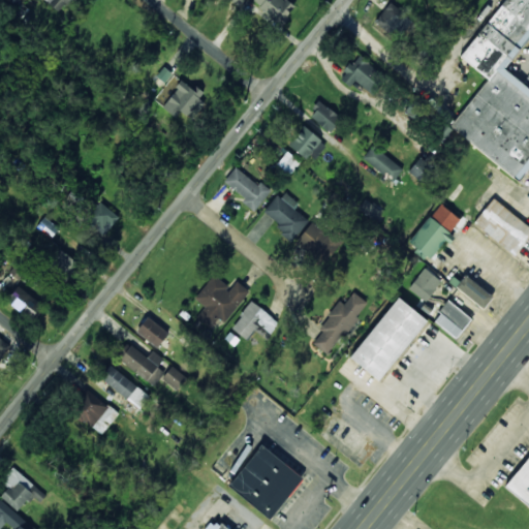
[(50,0),(49,2),(62,13),(72,0),(50,0)]
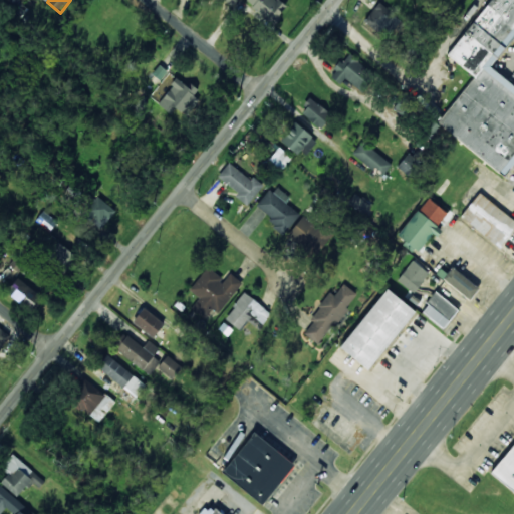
[(244,0),(272,24),(287,7),(278,0),(244,0)]
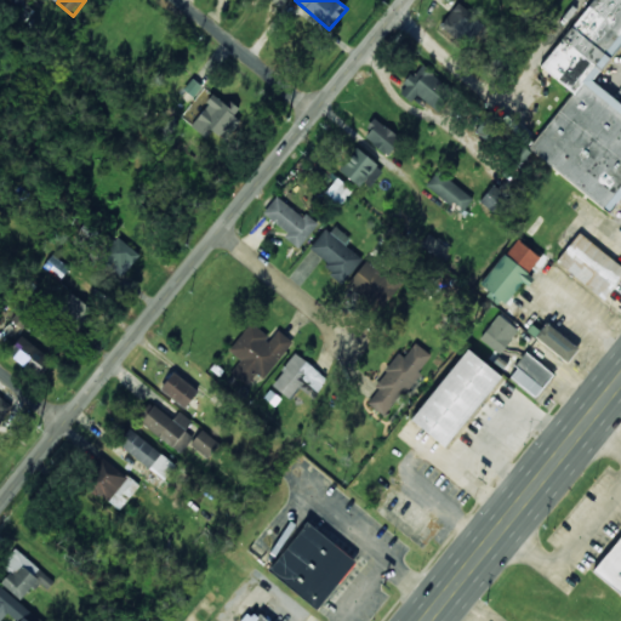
[(620,0),(592,0),(542,69),(573,92),(529,151),(611,212),(620,200),(620,104),(593,84),(620,45),(620,0)]
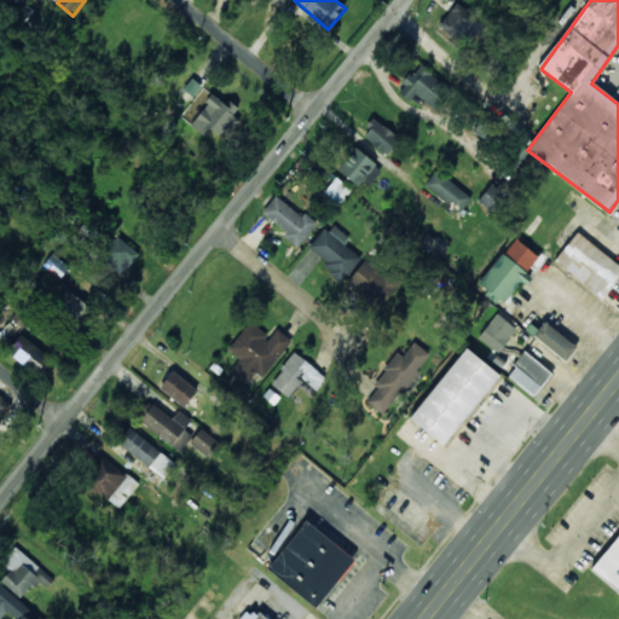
[(485,27),(457,4),(439,24),(468,48),(485,27)]
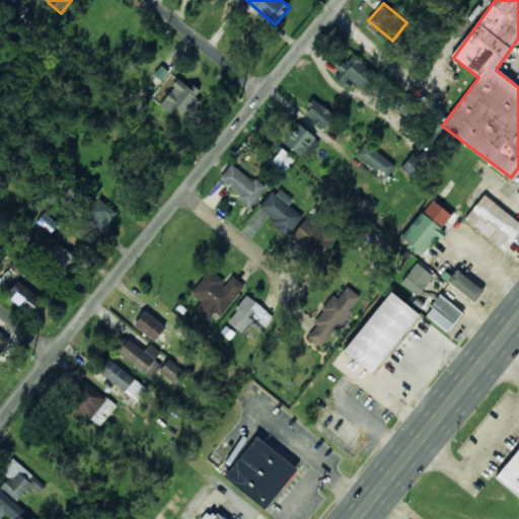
[(376,75),(354,54),(334,75),(344,85),(349,79),(361,90),(376,75)]
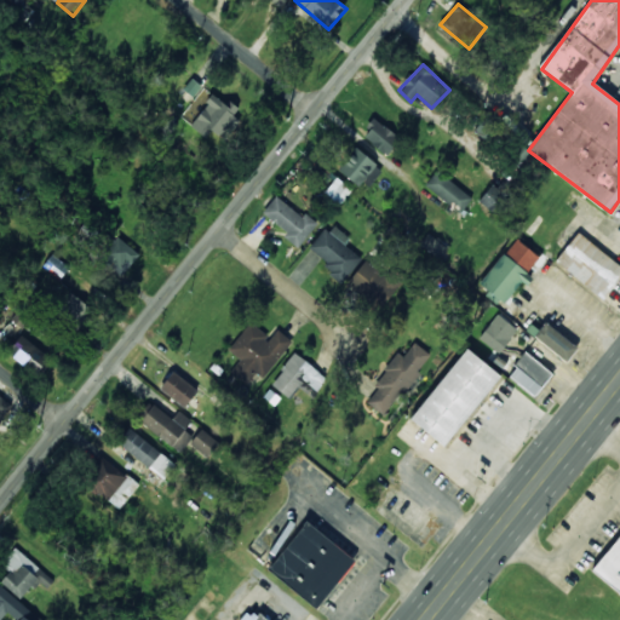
[(242,110),(229,101),(227,104),(214,95),(190,126),(206,138),(212,130),(222,137),(242,110)]
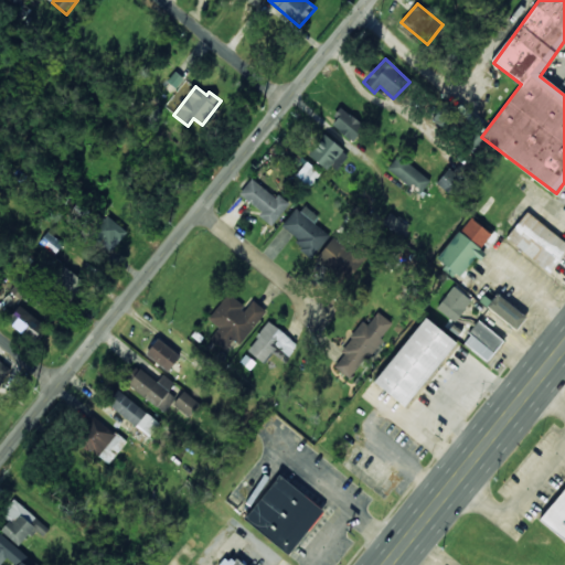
[(364,126),(342,108),(330,124),(352,142),(364,126)]
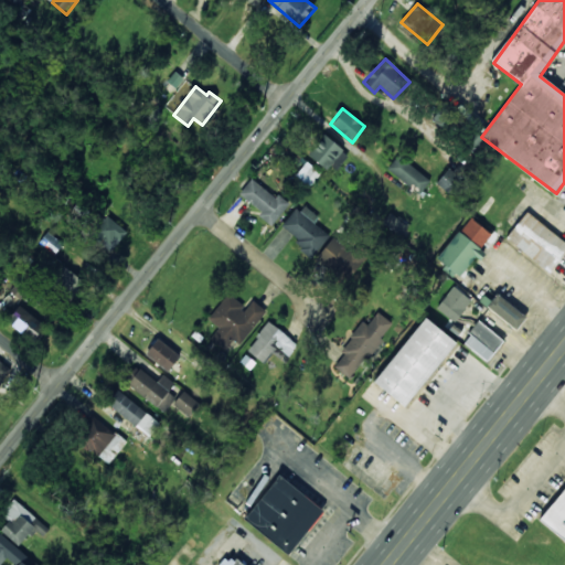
[(332,173),(349,156),(326,135),(309,152),(332,173)]
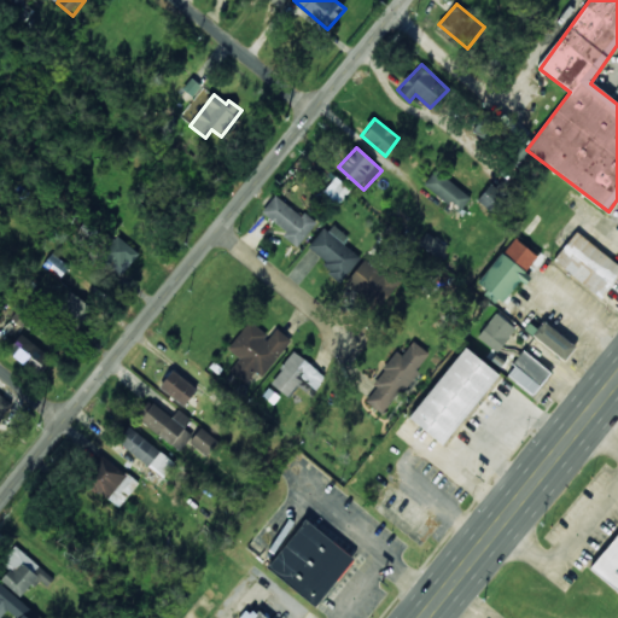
[(459,213),(471,198),(437,170),(424,185),(459,213)]
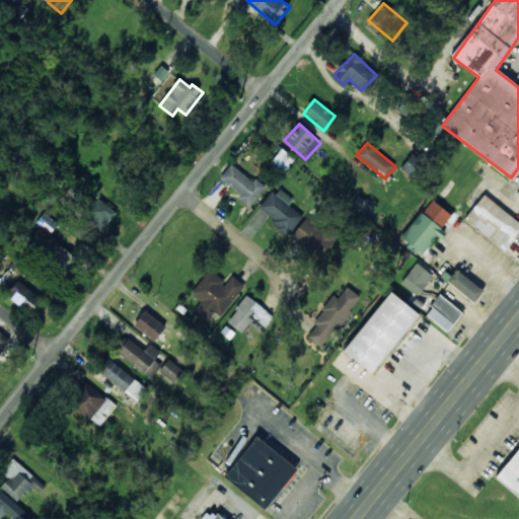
[(425,165),(413,155),(400,168),(413,178),(425,165)]
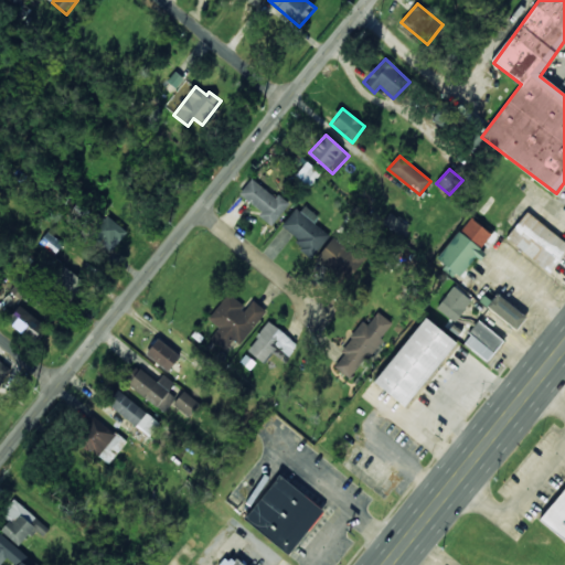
[(274,224),(288,206),(253,178),(238,195),(274,224)]
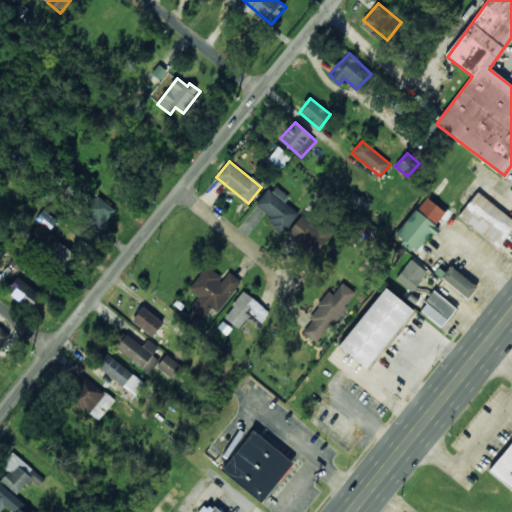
[(299,213),(285,202),(289,197),(273,184),(255,208),(285,231),(299,213)]
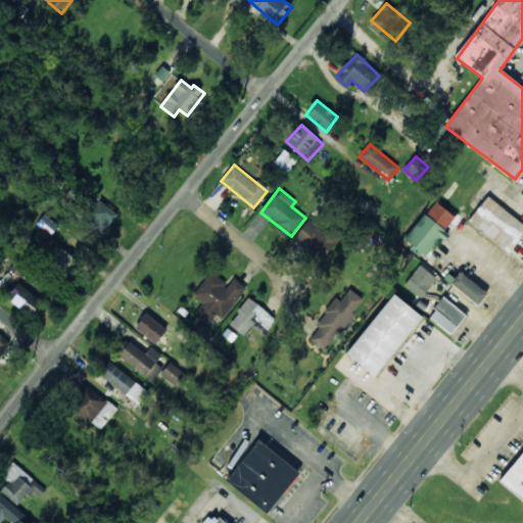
[(520,260),(522,255),(522,244),(519,242),(522,236),(522,222),(478,190),(468,203),(477,209),(467,223),(520,260)]
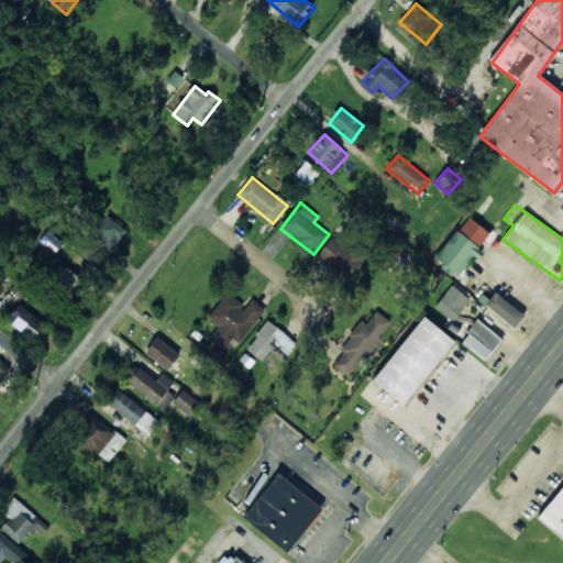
[(382,223),(400,234),(406,224),(388,213),(382,223)]
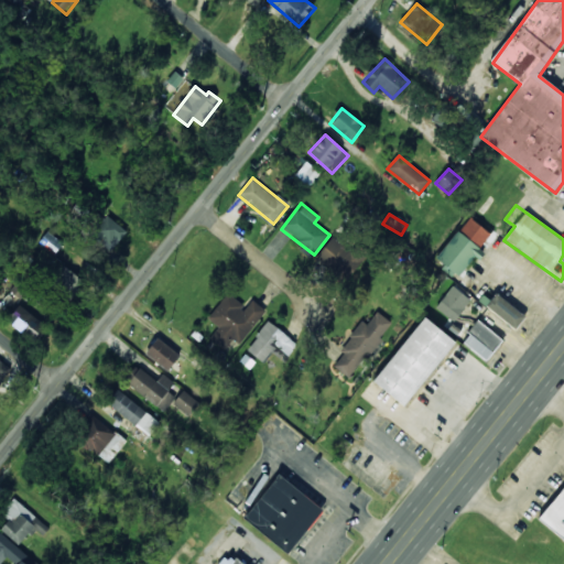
[(111,251),(128,234),(108,215),(91,234),(111,251)]
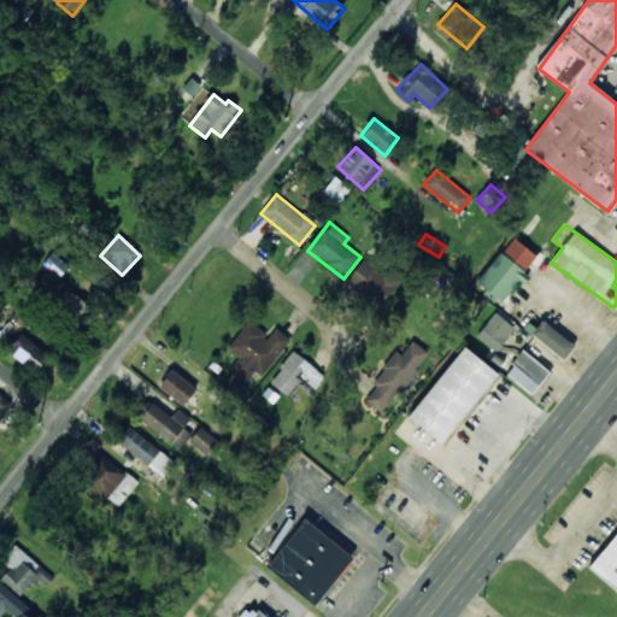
[(522,276),(538,256),(513,238),(477,282),(503,303),(522,276)]
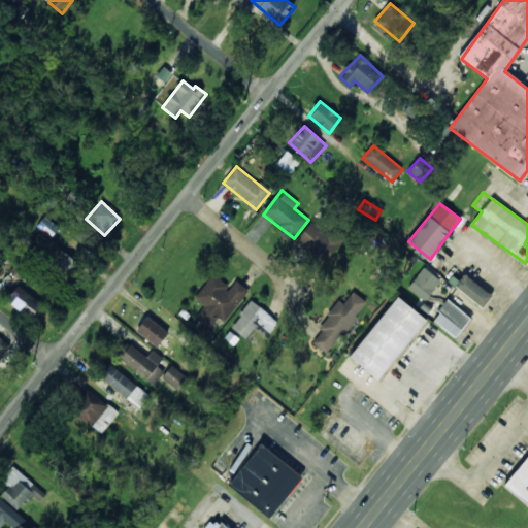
[(59,228),(45,217),(36,227),(51,238),(59,228)]
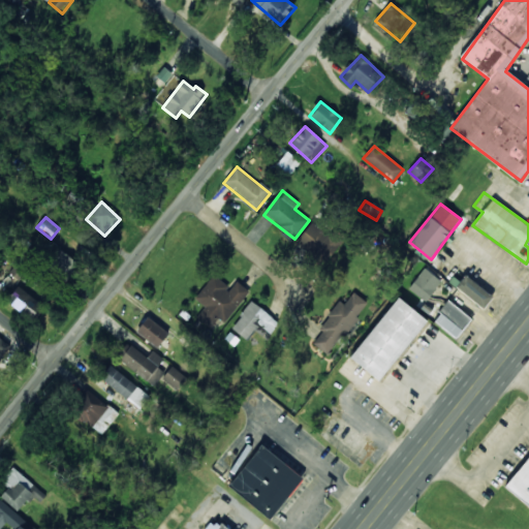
[(340,241),(310,222),(298,243),(328,262),(340,241)]
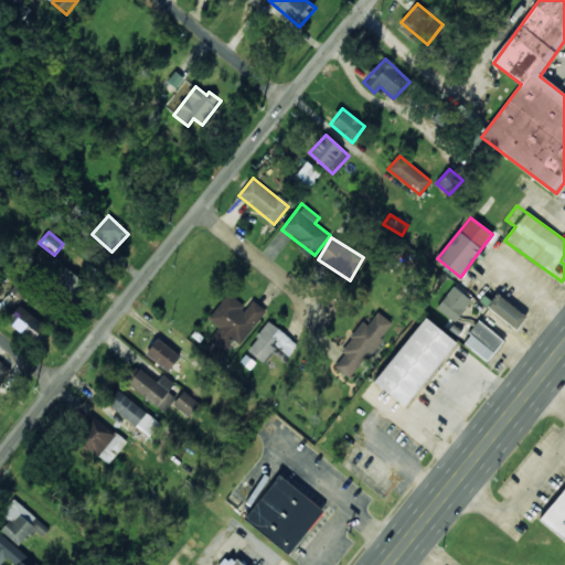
[(83,283),(63,263),(50,276),(71,296),(83,283)]
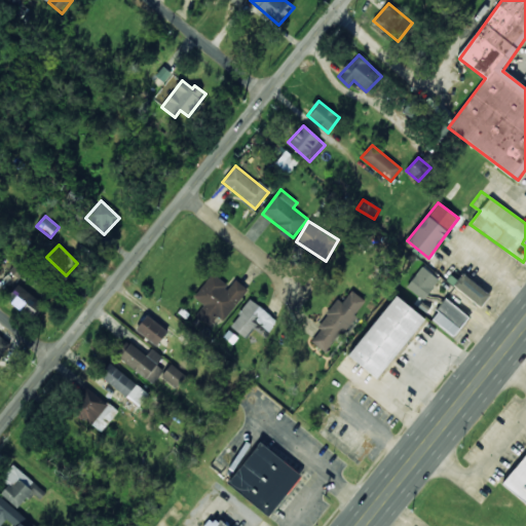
[(439,278),(421,266),(407,288),(424,300),(439,278)]
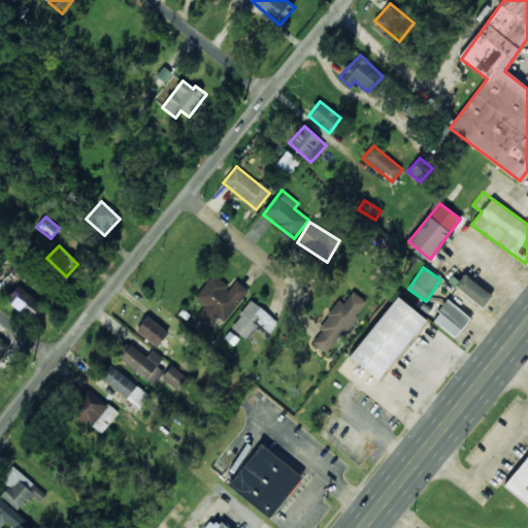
[(455,287),(483,308),(492,297),(464,274),(455,287)]
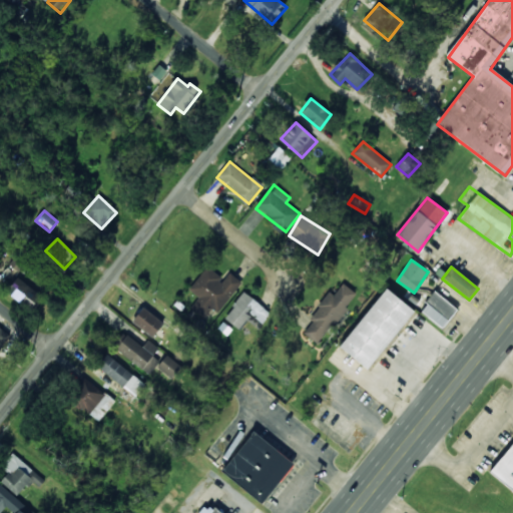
[(217,313),(241,283),(229,273),(223,281),(206,268),(189,290),(199,298),(191,308),(203,318),(211,308),(217,313)]
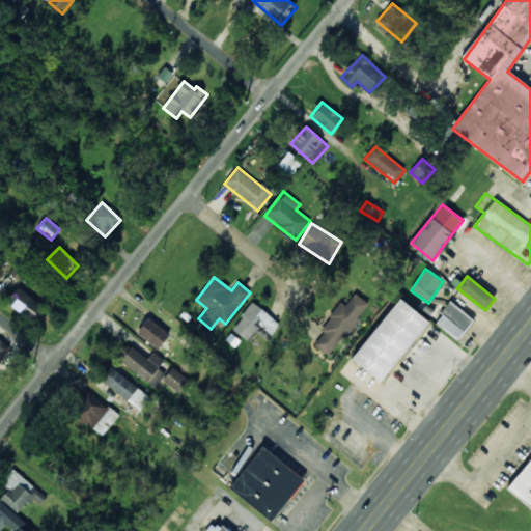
[(44,305),(18,288),(7,303),(33,320),(44,305)]
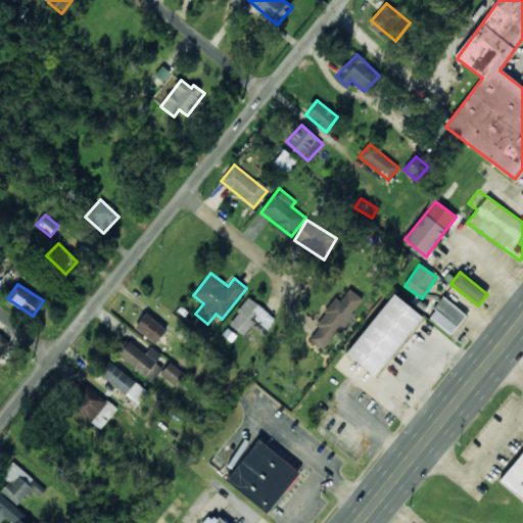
[(363,298),(349,289),(341,301),(336,297),(316,326),(319,328),(310,340),(325,351),(363,298)]
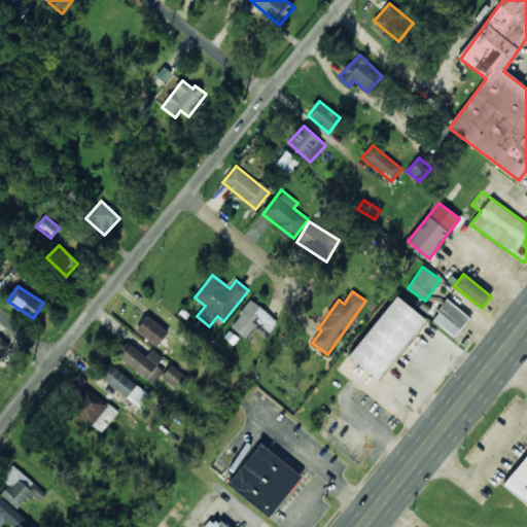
[(349,357),(379,380),(426,319),(396,296),(349,357)]
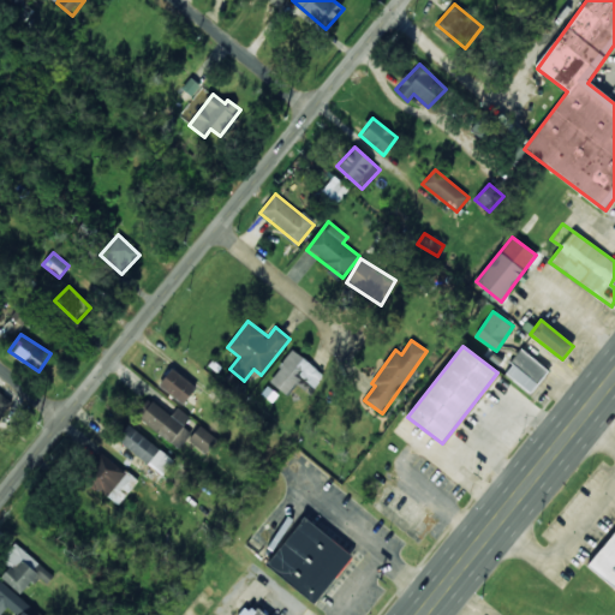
[(531,394),(549,370),(521,350),(505,374),(531,394)]
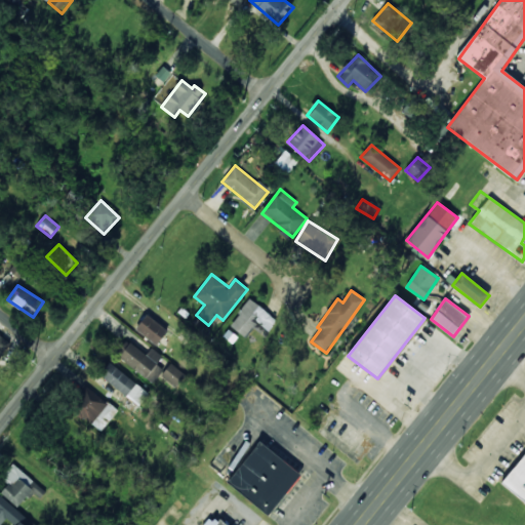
[(277,320),(250,299),(230,325),(245,337),(252,327),(265,336),(277,320)]
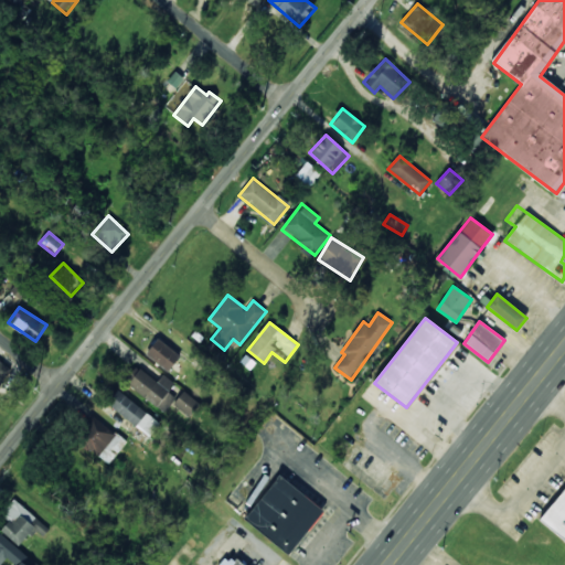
[(181,356),(159,339),(146,354),(168,372),(181,356)]
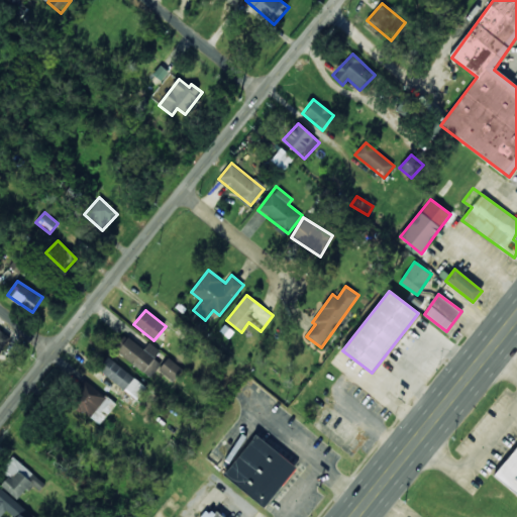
[(0,350),(10,338),(0,329),(0,350)]
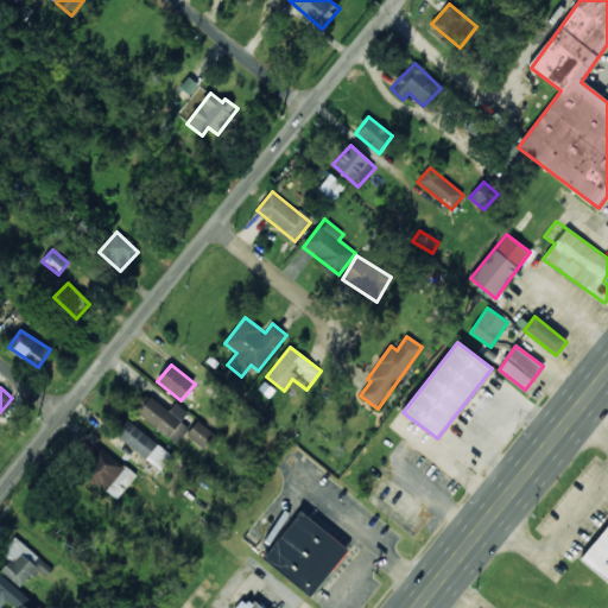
[(188,412),(176,403),(169,411),(150,397),(137,413),(178,444),(190,428),(181,422),(188,412)]
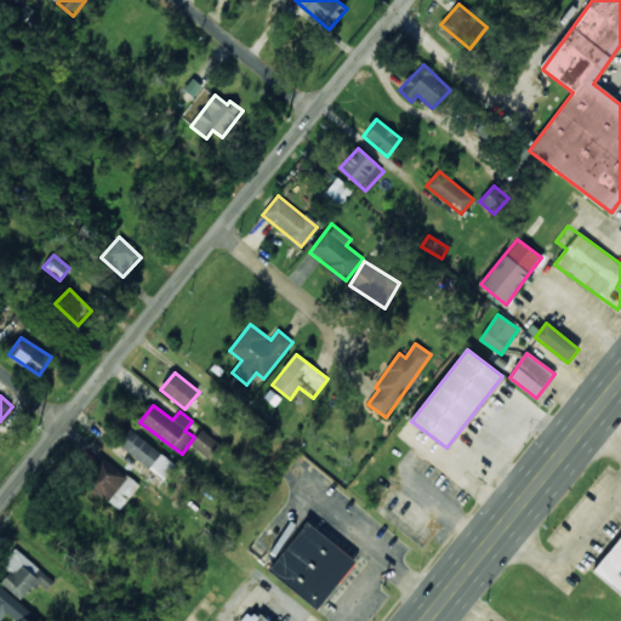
[(176,465),(130,428),(118,444),(152,471),(146,478),(158,488),(176,465)]
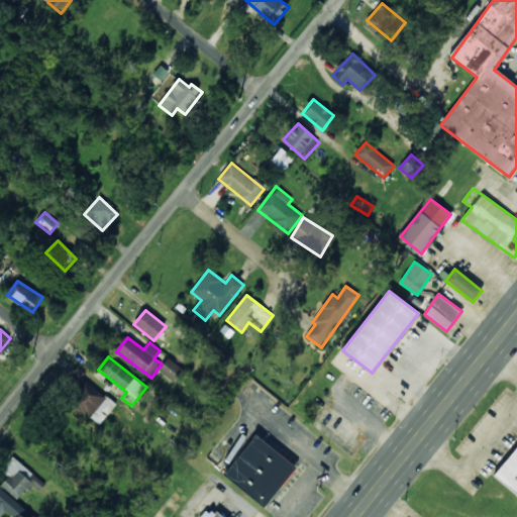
[(174,382),(183,370),(169,357),(159,370),(174,382)]
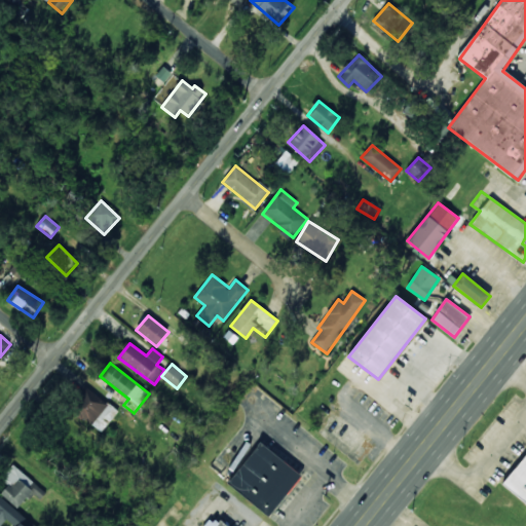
[(118,410),(84,387),(70,410),(104,431),(118,410)]
